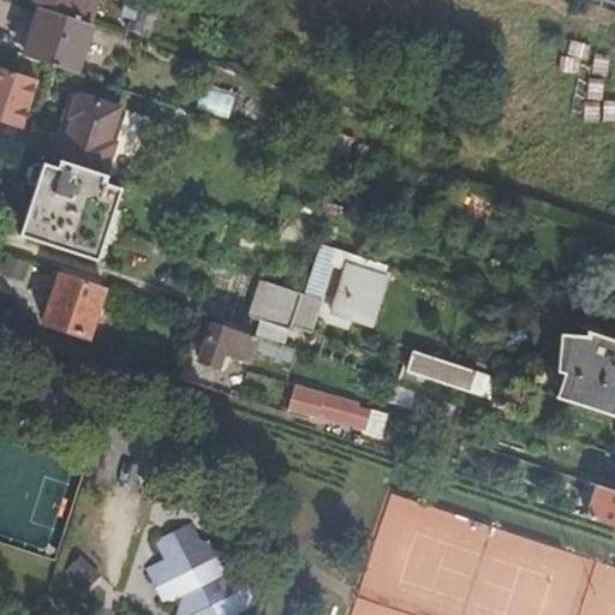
[(93,24),(100,0),(36,0),(35,5),(46,9),(93,24)]
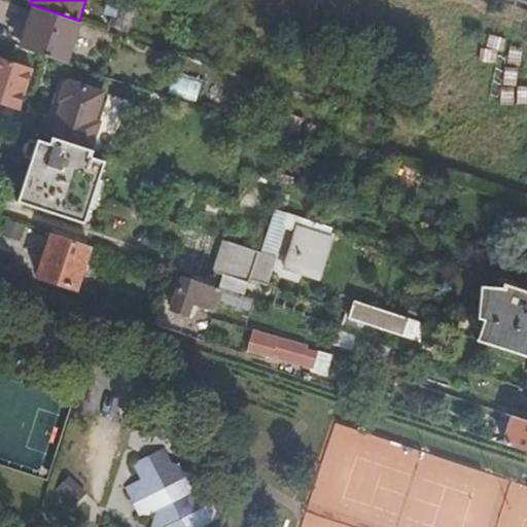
[(65,63),(79,21),(39,7),(26,49),(33,51),(65,63)]
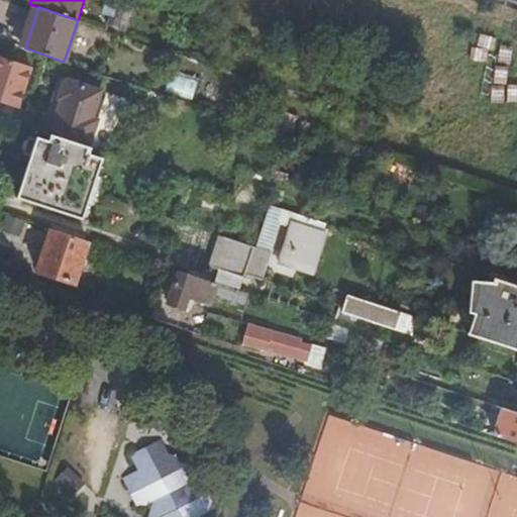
[(114,26),(126,30),(132,10),(120,7),(114,26)]
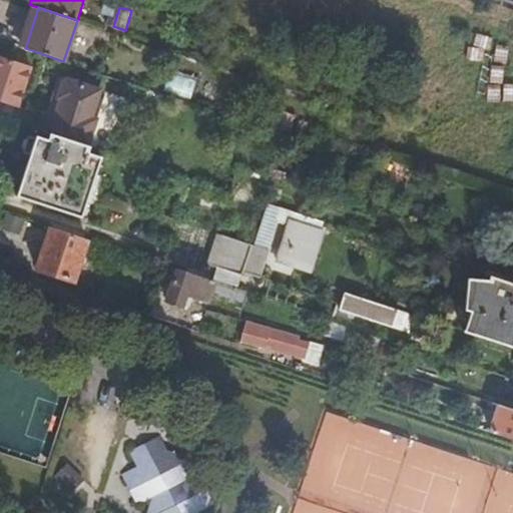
[(0,101),(20,108),(33,67),(0,55),(0,101)]
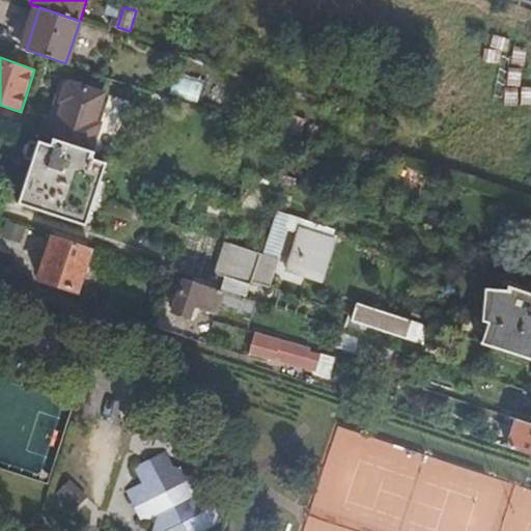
[(106,93),(63,80),(57,102),(61,103),(56,120),(58,120),(54,135),(57,136),(56,140),(91,151),(93,152),(103,123),(98,121),(106,93)]
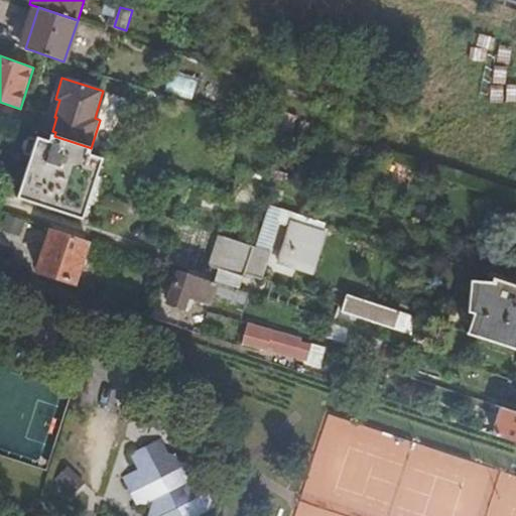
[(55,99),(50,115),(54,117),(59,100),(55,99)]
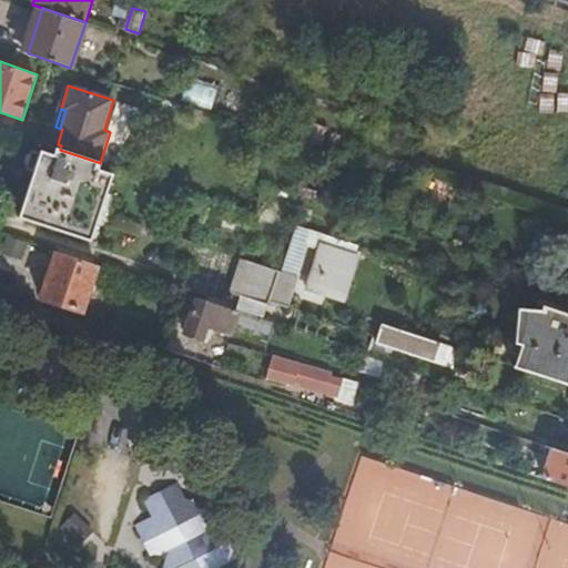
[(60,150),(59,150),(56,159),(39,153),(18,220),(89,243),(111,178),(93,171),(98,162),(60,150)]
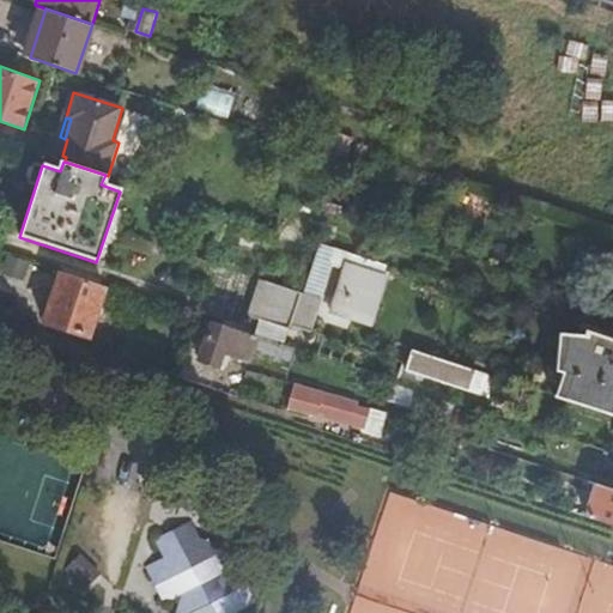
[(249,314),(310,334),(333,267),(345,271),(331,314),(369,327),(386,277),(381,275),(384,265),(323,247),(308,291),(261,277),(249,314)]
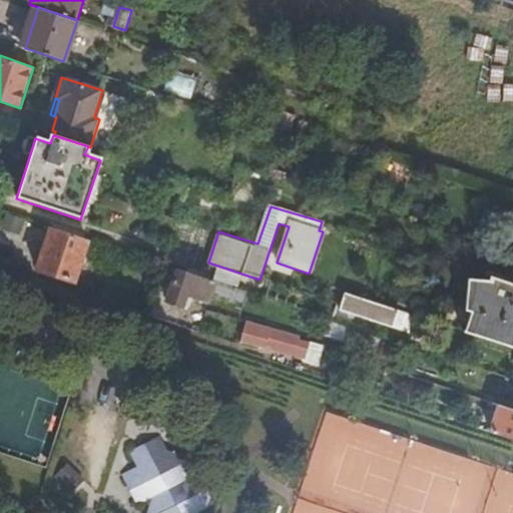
[(87,238),(50,226),(35,270),(72,282),(87,238)]
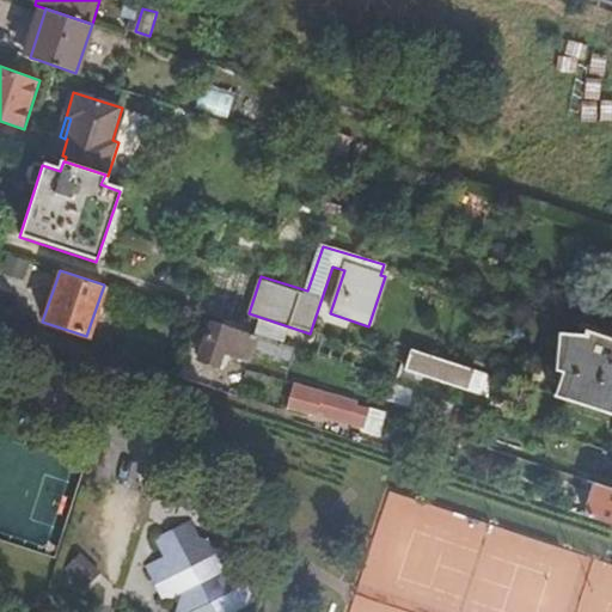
[(246,360),(255,335),(200,317),(194,332),(206,336),(197,359),(218,365),(222,353),(246,360)]
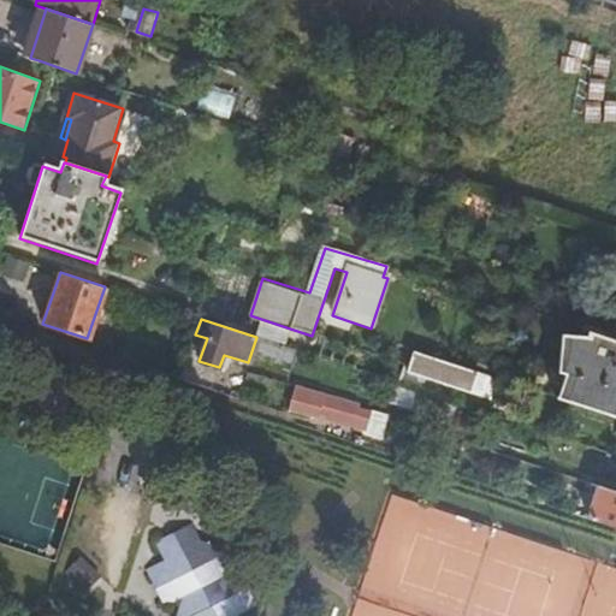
[(615,341),(587,332),(586,337),(561,336),(558,374),(564,377),(557,397),(615,416),(615,341)]
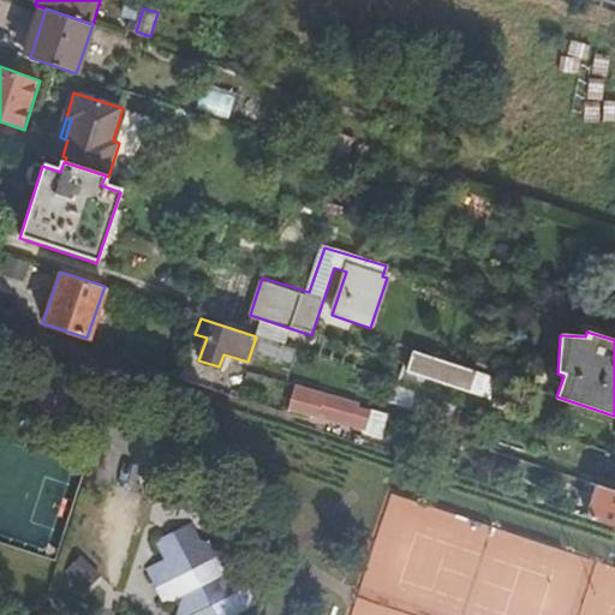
[(292,365),(297,350),(270,340),(264,357),(292,365)]
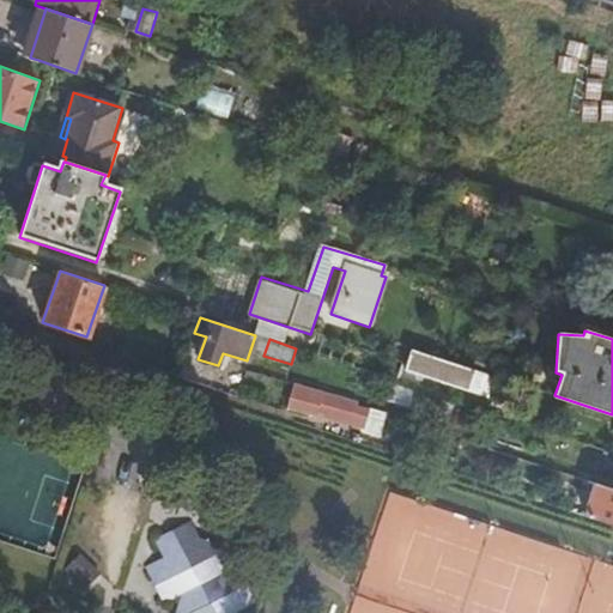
[(483,395),(489,375),(412,349),(405,370),(483,395)]
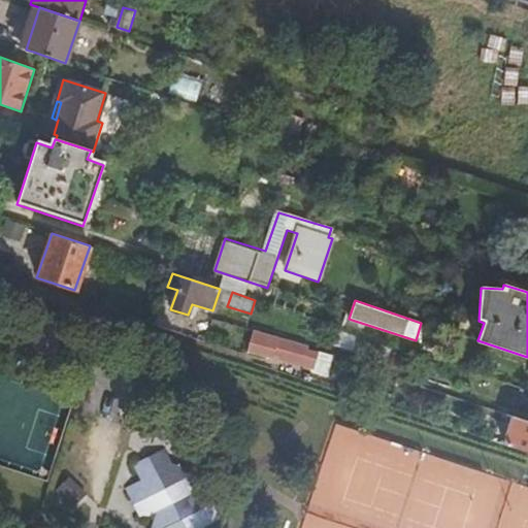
[(273,356),(312,368),(316,357),(277,344),(278,340),(267,336),(265,340),(252,337),(248,351),(272,359),(273,356)]
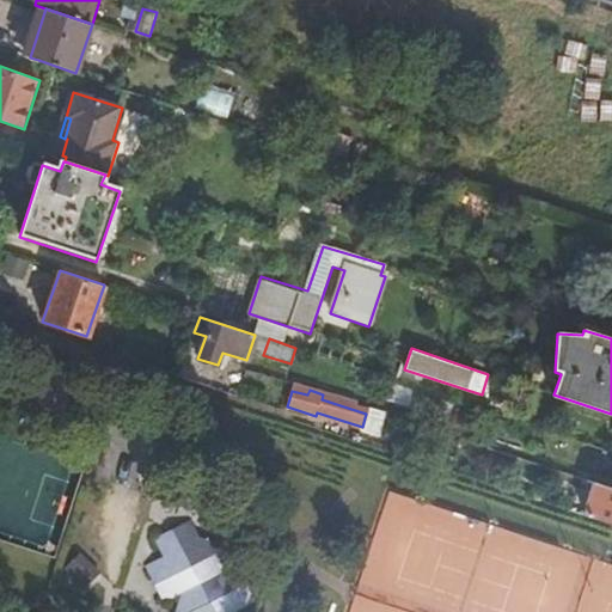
[(611,524),(611,485),(595,481),(585,515),(611,524)]
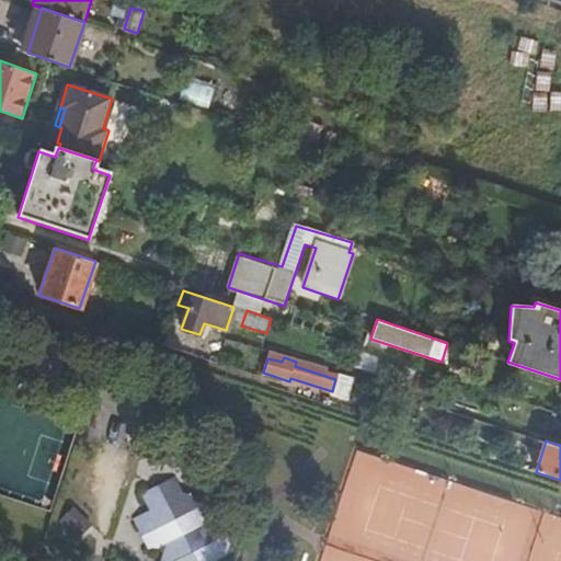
[(206,501),(156,484),(141,531),(165,541),(158,560),(214,560),(224,535),(198,526),(206,501)]
